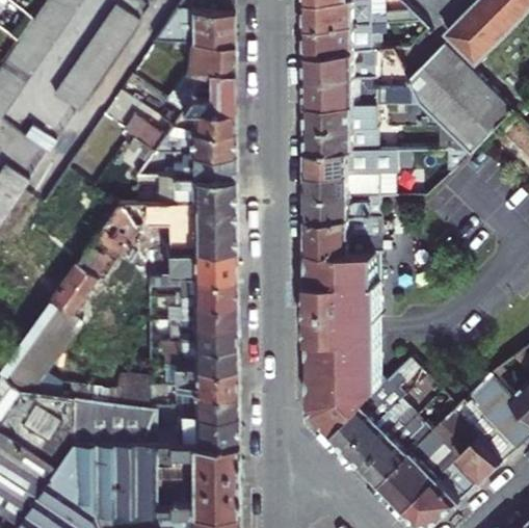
[(27,80),(81,0),(44,0),(30,21),(16,43),(2,61),(27,80)]
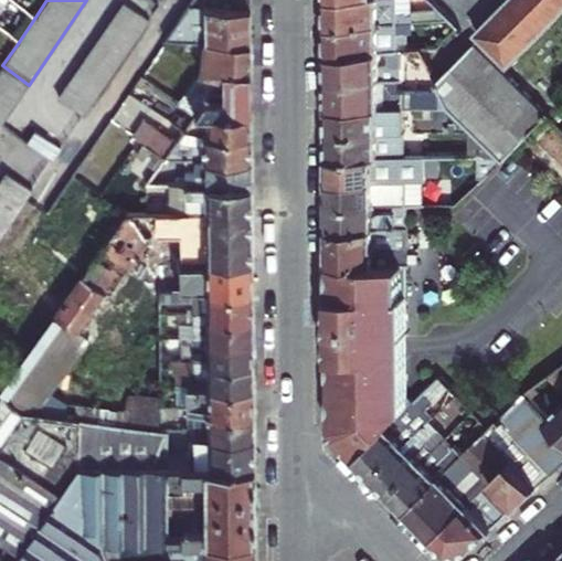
[(233,0),(234,14),(184,16),(161,49),(202,49),(247,49),(246,0),(233,0)]
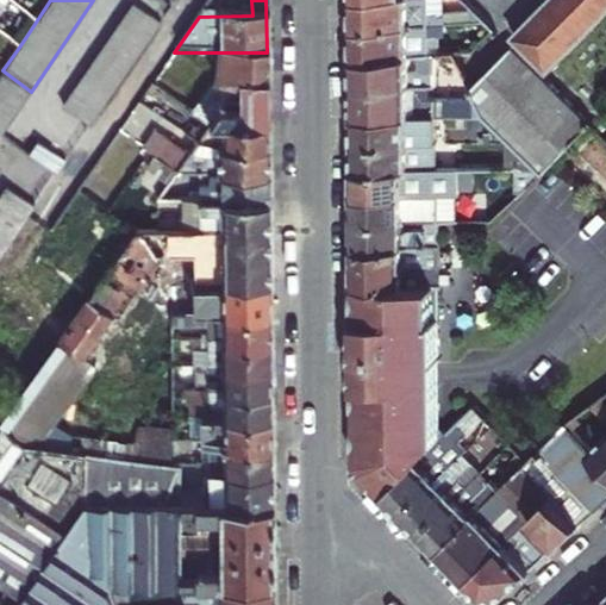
[(407,0),(350,2),(350,33),(443,29),(441,0),(407,0)]
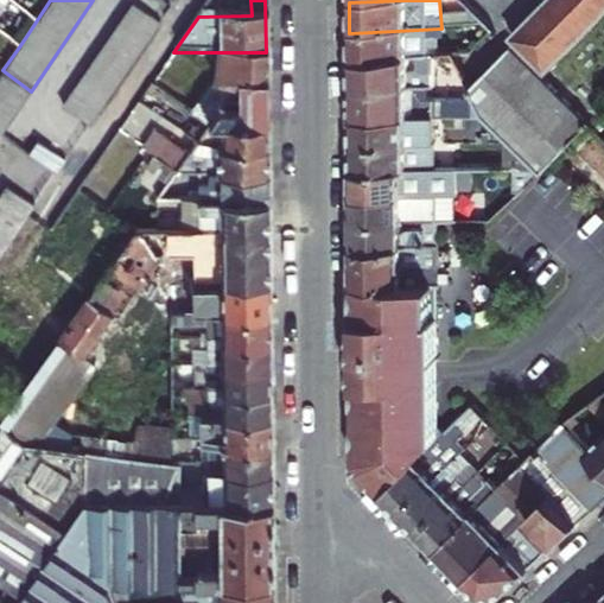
[(603,0),(548,0),(510,40),(545,76),(603,13),(603,0)]
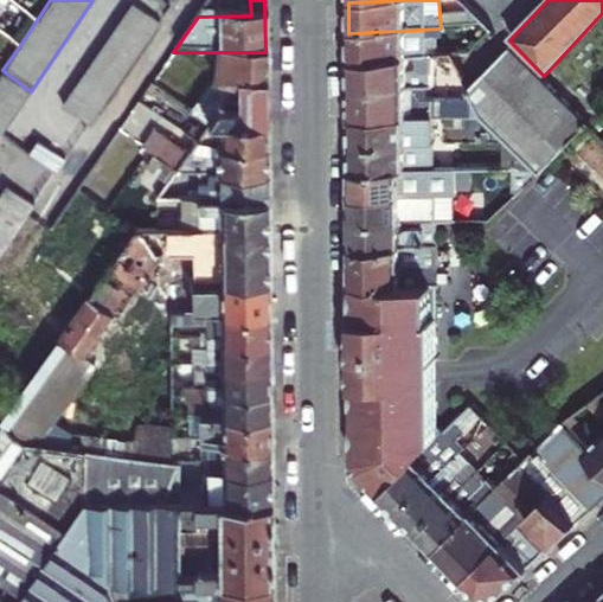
[(85,130),(158,25),(133,6),(59,111),(85,130)]
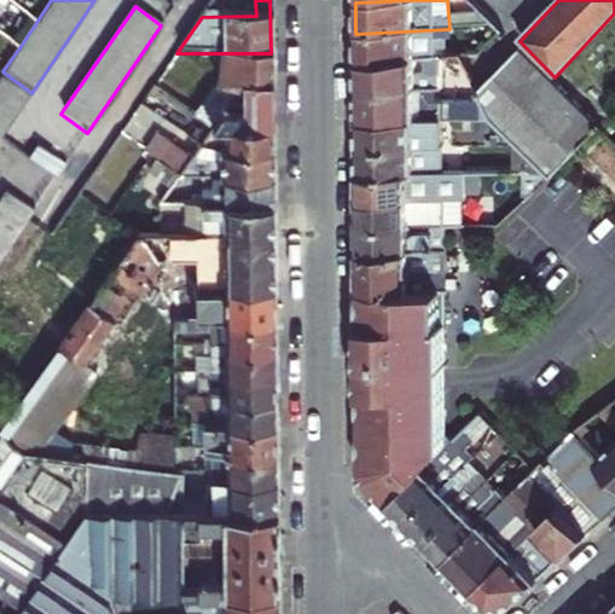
[(450,29),(355,34),(357,65),(413,61),(434,59),(433,41),(442,40),(442,36),(450,36),(450,29)]
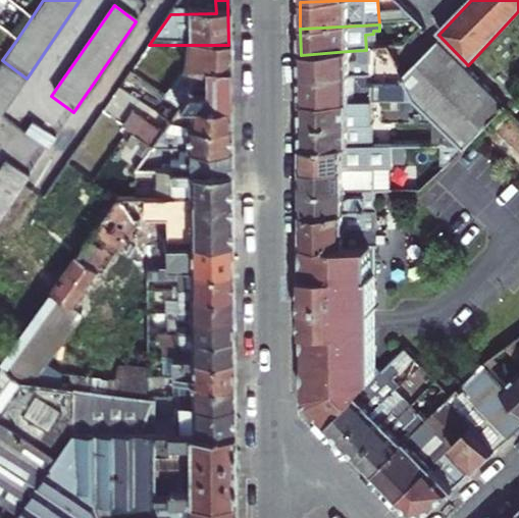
[(432,41),(400,75),(405,86),(412,101),(414,103),(434,123),(459,146),(462,149),(474,137),(502,109),(432,41)]
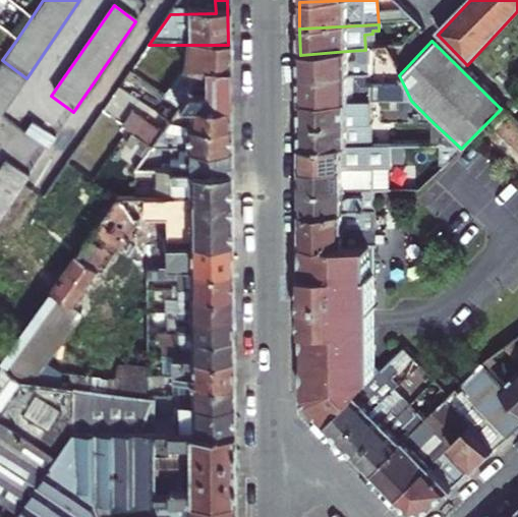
[(204,70),(229,70),(228,45),(186,45),(181,72),(166,94),(160,90),(157,95),(178,109),(186,98),(204,70)]
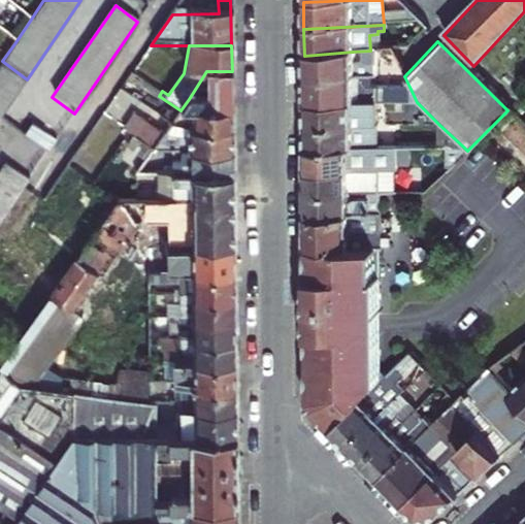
[(374,51),(374,65),(374,76),(386,76),(404,76),(391,50),(374,51)]
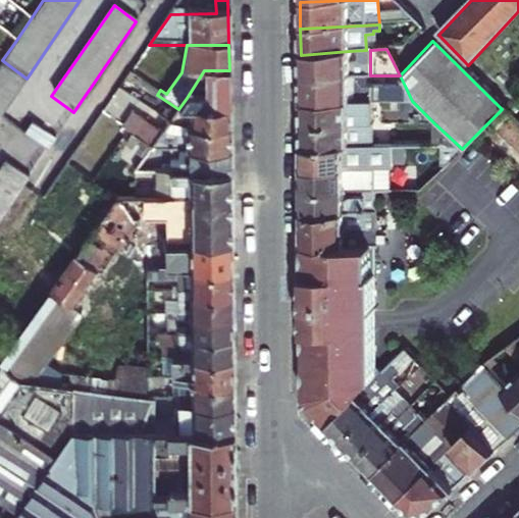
[(349,75),(349,51),(301,55),(301,75),(349,75)]
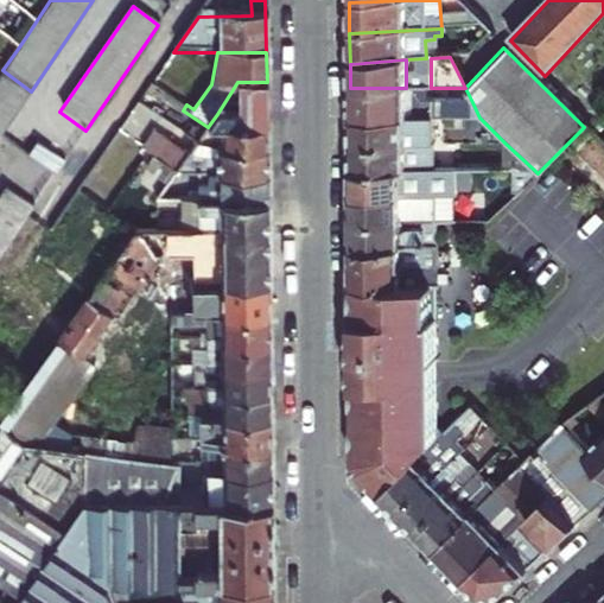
[(0,137),(31,91),(2,70),(0,74),(0,137)]
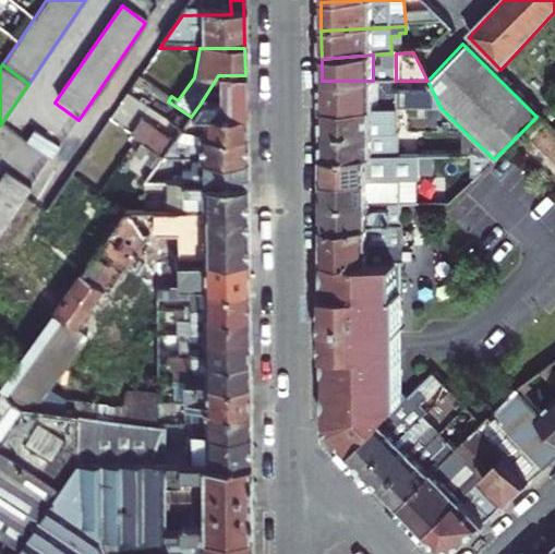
[(245,75),(218,75),(218,105),(200,105),(191,117),(245,117),(245,75)]
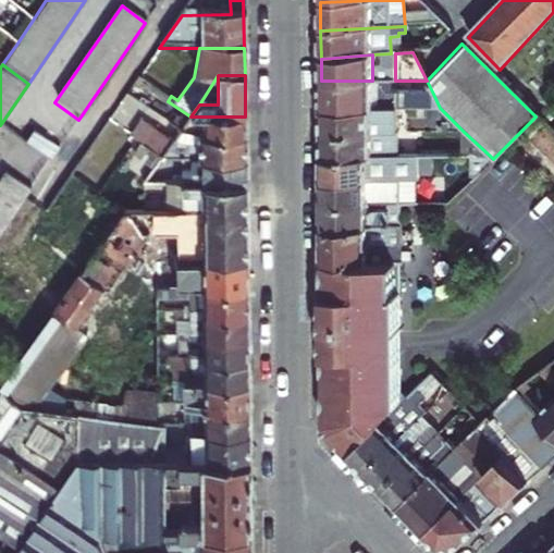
[(391,81),(372,81),(321,81),(321,109),(392,108),(395,108),(395,93),(391,93),(391,81)]
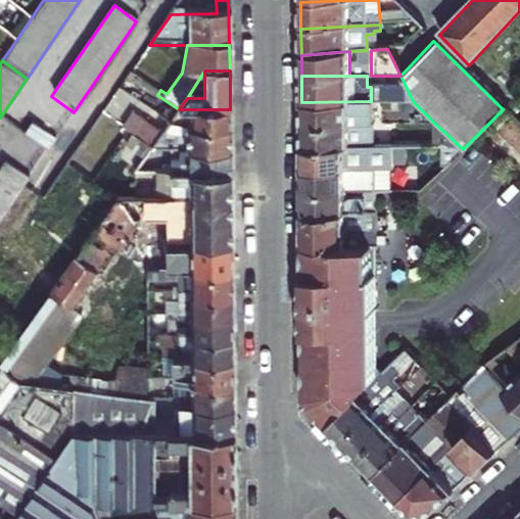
[(382,76),(371,76),(367,76),(367,87),(371,87),(382,87),(382,76)]
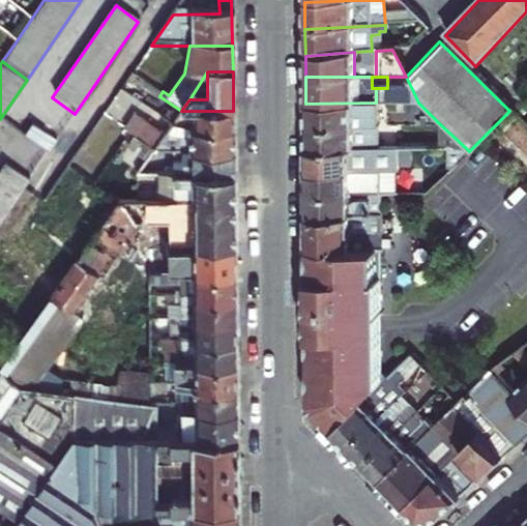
[(401,87),(387,88),(376,88),(376,103),(402,103),(401,87)]
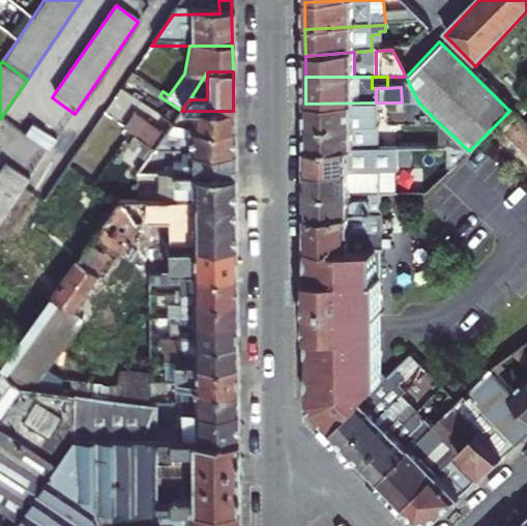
[(418,103),(411,87),(401,87),(402,103),(418,103)]
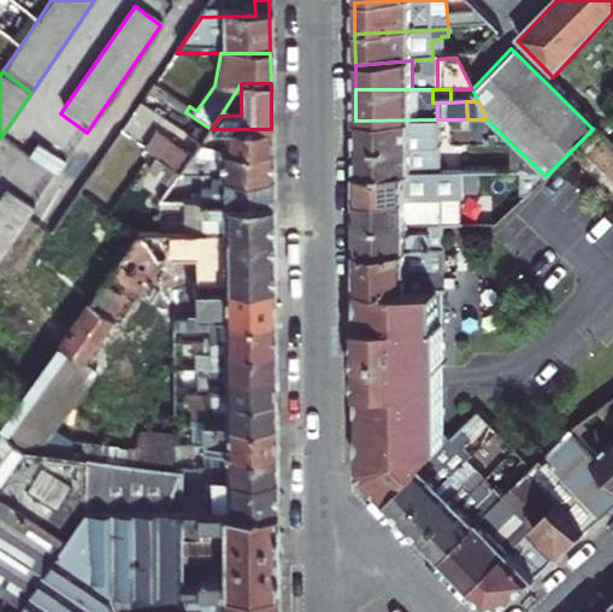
[(355,121),(355,148),(434,147),(447,147),(447,140),(434,140),(434,119),(355,121)]
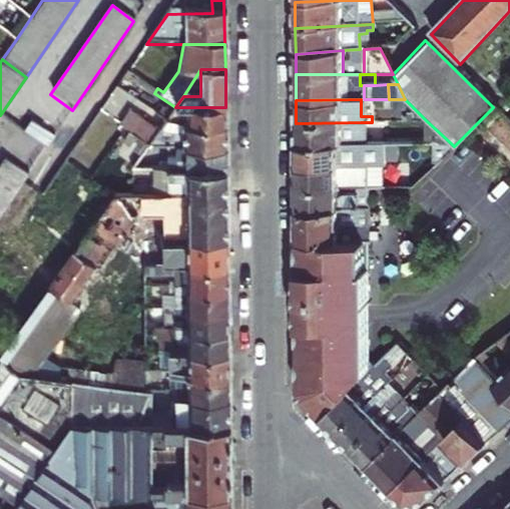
[(175,107),(165,121),(170,122),(182,125),(189,126),(198,126),(225,125),(225,107),(175,107)]
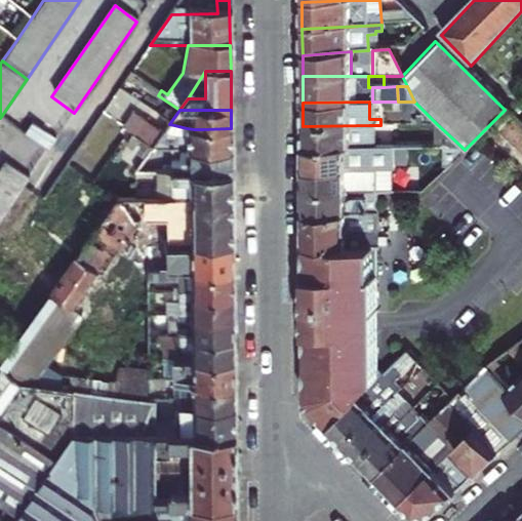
[(182,152),(190,152),(231,151),(231,128),(203,129),(194,129),(187,128),(174,125),(169,124),(159,138),(143,128),(133,141),(151,152),(182,152)]
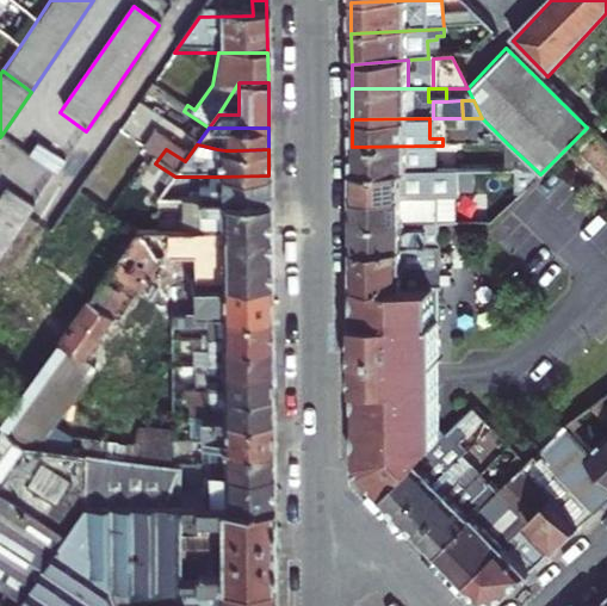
[(429,146),(352,147),(352,173),(443,172),(443,166),(431,166),(429,146)]
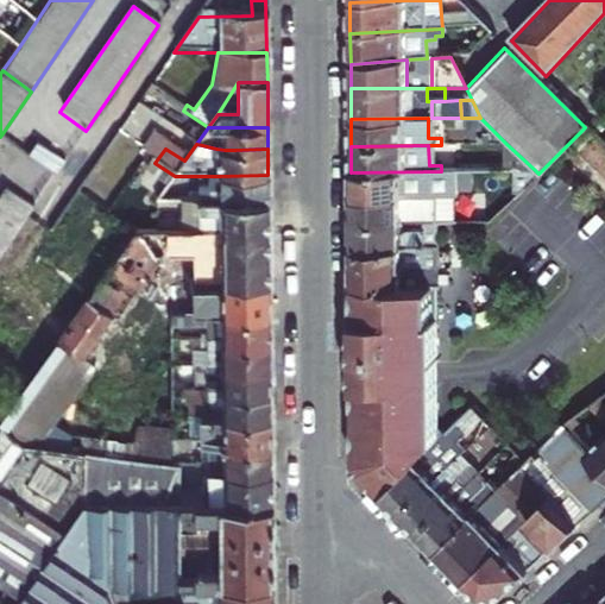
[(35,148),(25,161),(51,178),(61,167),(35,148)]
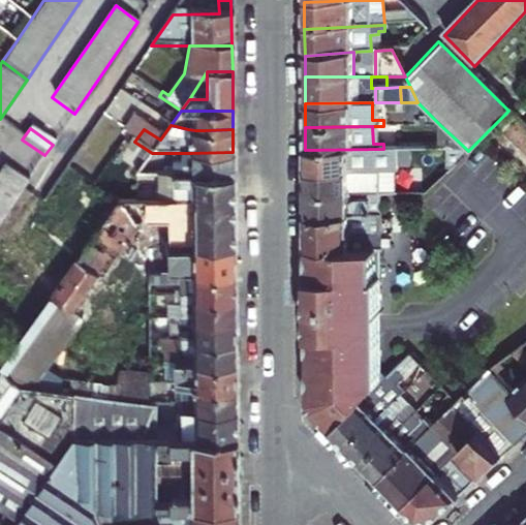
[(152,153),(134,142),(118,165),(135,178),(152,153)]
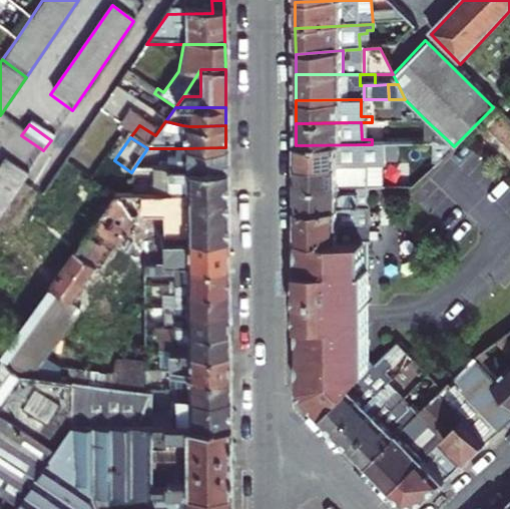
[(296,145),(297,167),(357,166),(362,166),(368,166),(383,166),(383,144),(372,144),(296,145)]
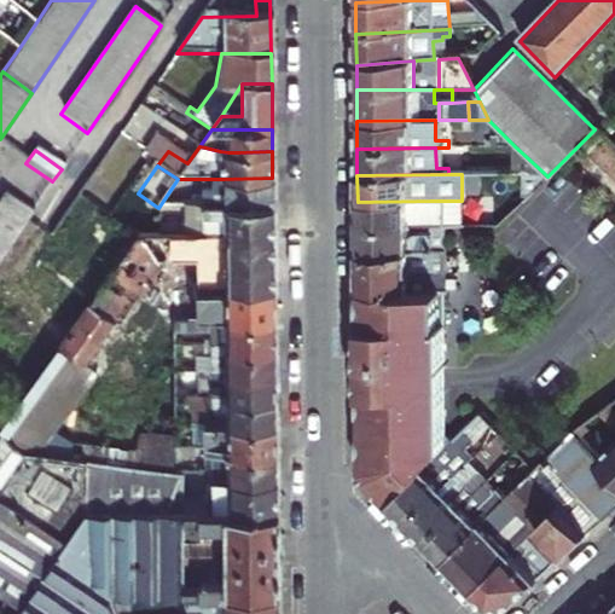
[(273,208),(272,178),(224,179),(224,208),(273,208)]
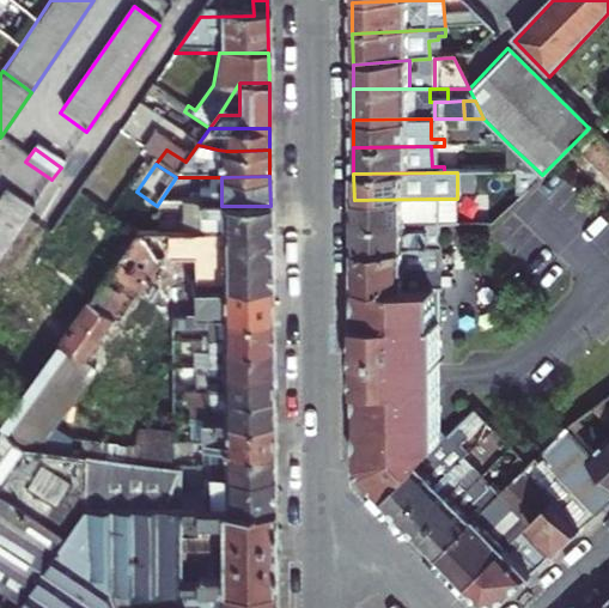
[(221,177),(212,177),(213,206),(221,206),(221,177)]
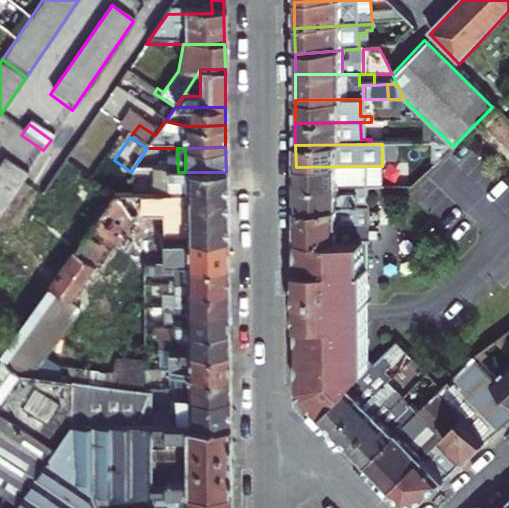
[(2,161),(0,164),(0,210),(24,176),(2,161)]
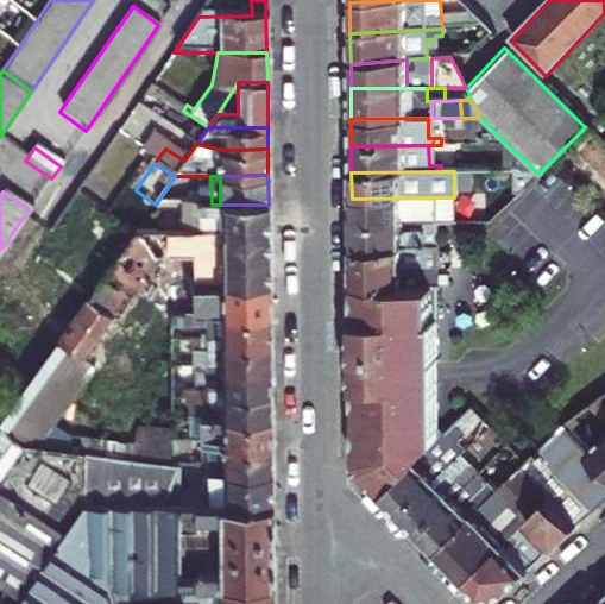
[(423,197),(352,199),(352,225),(401,224),(436,224),(436,208),(436,197),(429,197),(423,197)]
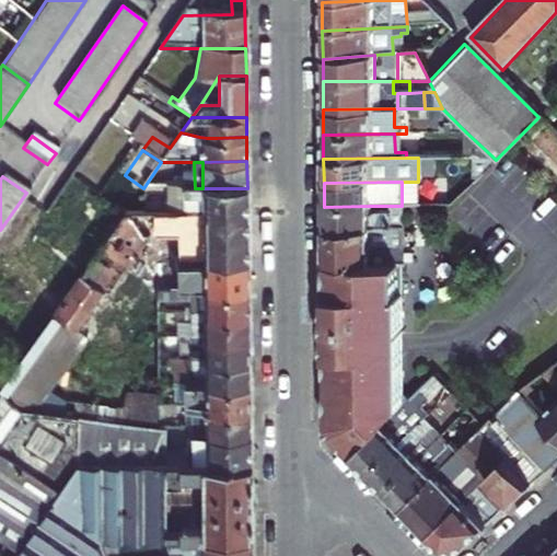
[(402,192),(402,206),(416,206),(418,205),(418,182),(402,182),(402,192)]
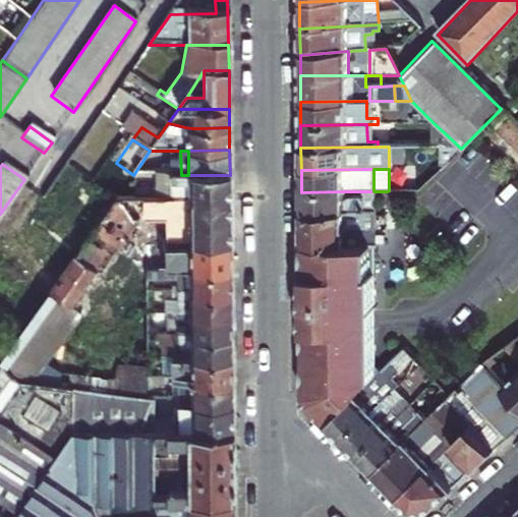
[(176,194),(176,175),(161,175),(161,200),(168,200),(168,194),(176,194)]
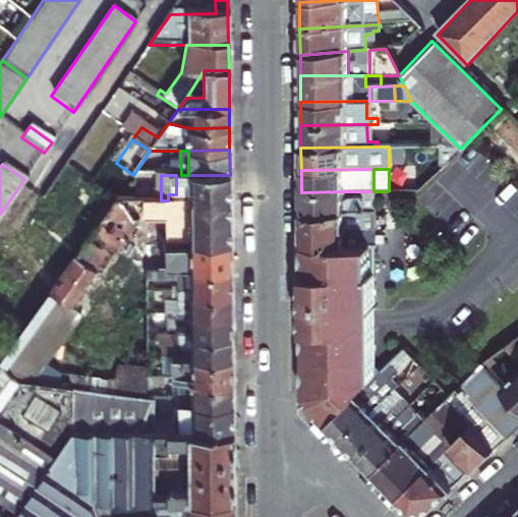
[(230,175),(188,175),(181,175),(176,175),(176,194),(168,194),(168,200),(171,200),(230,200),(230,175)]
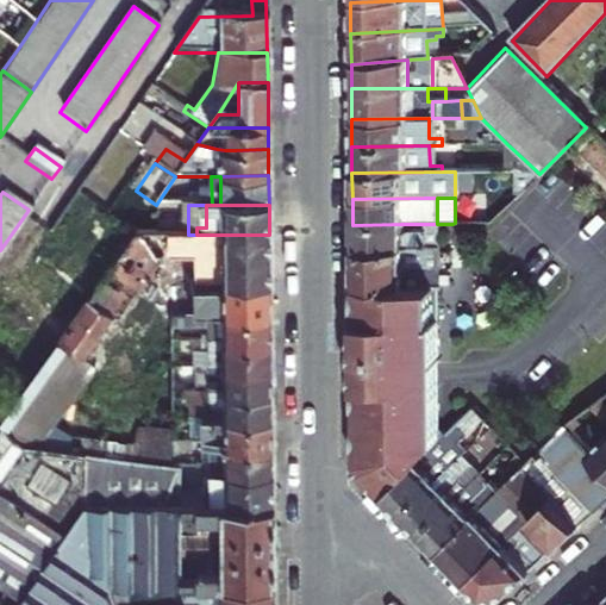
[(353,225),(353,250),(403,251),(417,251),(424,251),(430,251),(431,251),(437,251),(437,241),(437,235),(424,235),(407,234),(403,238),(401,224),(353,225)]
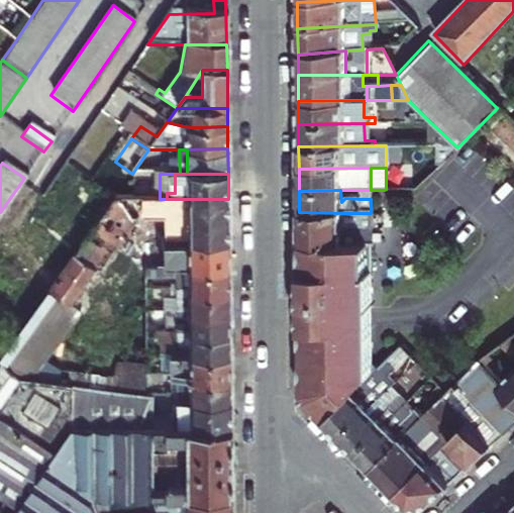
[(159,221),(159,199),(142,200),(142,221),(159,221)]
